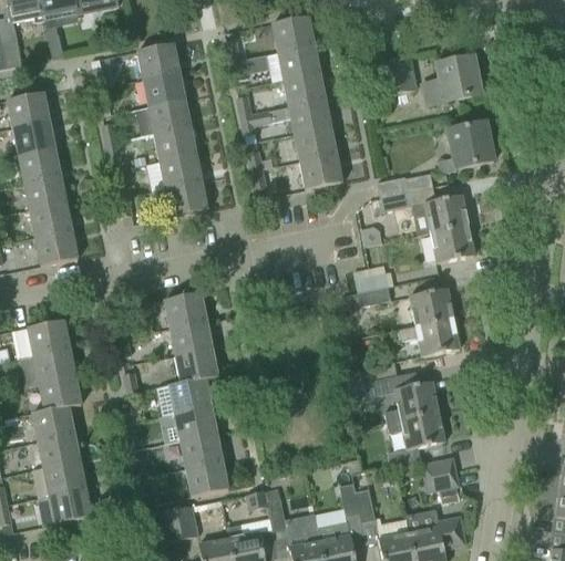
[(0,18),(0,31),(2,41),(7,68),(22,64),(13,21),(44,14),(41,0),(7,0),(11,16),(0,18)]
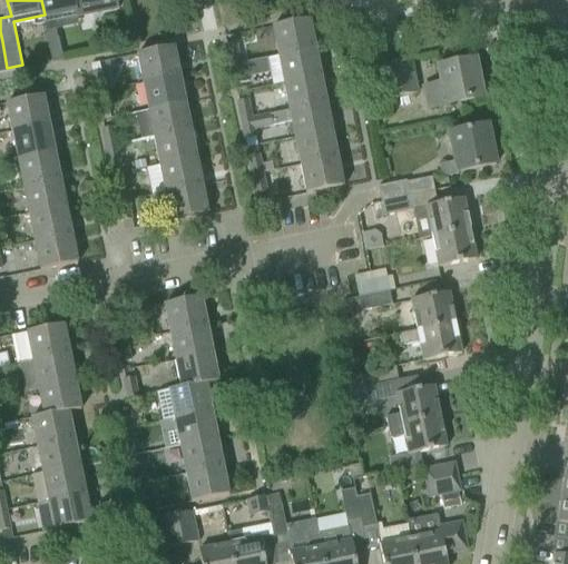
[(41,0),(45,15),(77,8),(78,15),(95,10),(120,5),(119,0),(41,0)]
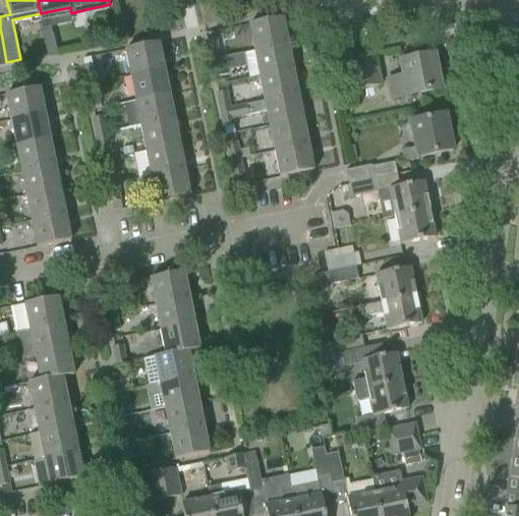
[(250,21),(255,47),(289,40),(284,14),(250,21)]
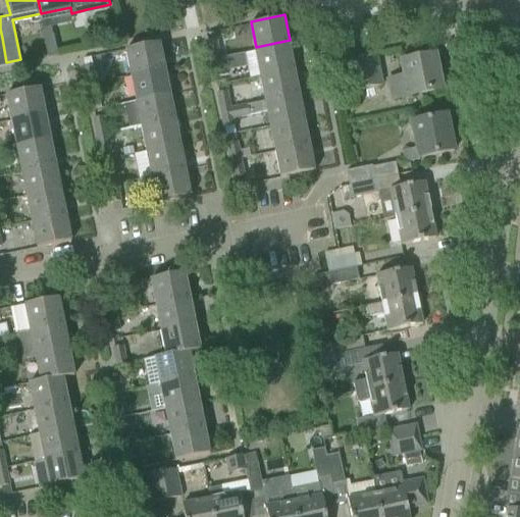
[(54,29),(45,31),(49,53),(56,52),(59,51),(54,29)]
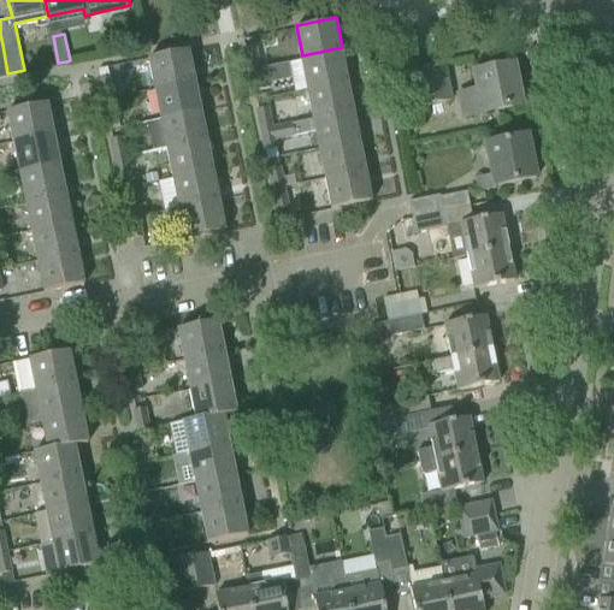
[(246,46),(249,66),(261,64),(258,43),(246,46)]
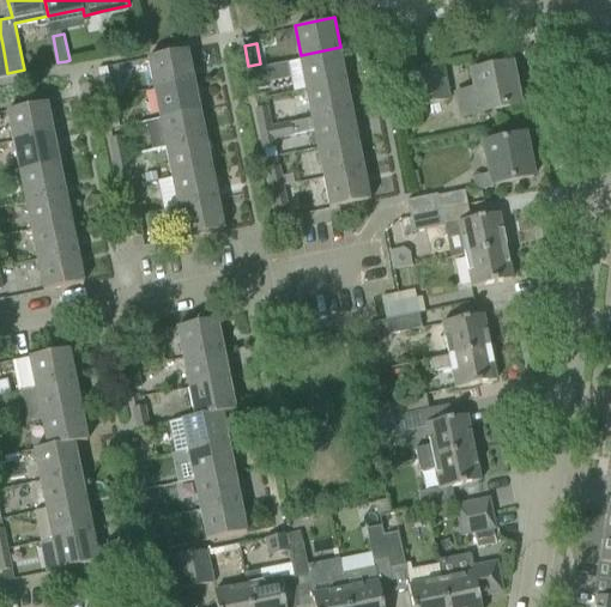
[(149,54),(156,85),(195,77),(189,47),(149,54)]
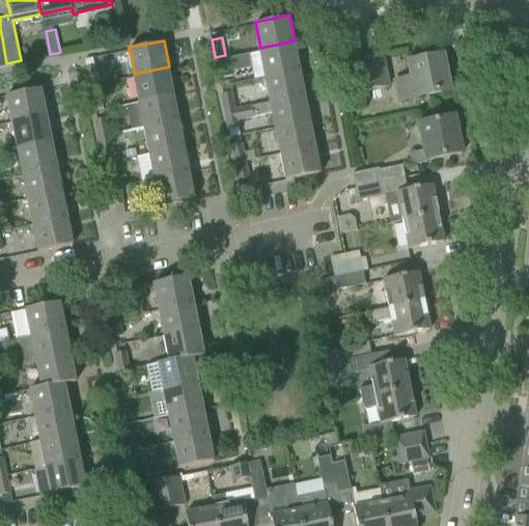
[(260,48),(266,74),(300,66),(295,40),(260,48)]
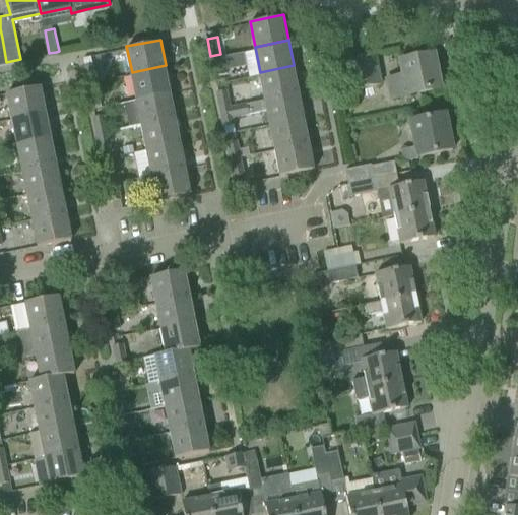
[(334,59),(339,84),(352,81),(353,86),(382,80),(376,51),(334,59)]
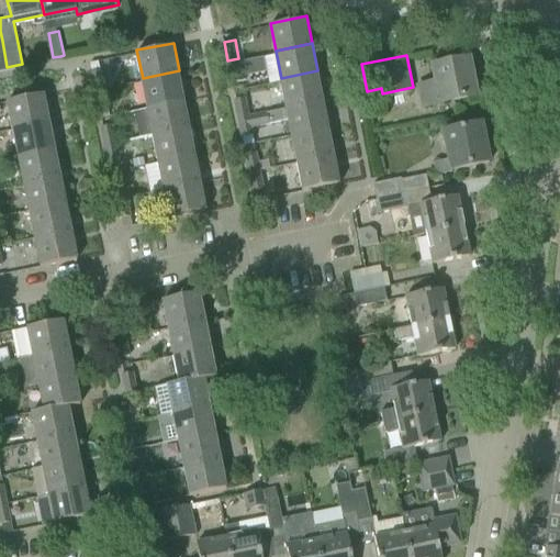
[(421,82),(425,102),(477,91),(469,55),(435,63),(438,79),(421,82)]
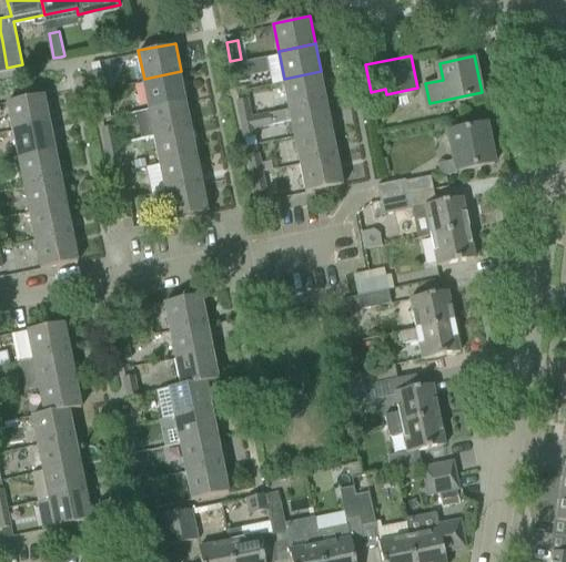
[(241,59),(230,61),(234,80),(245,78),(241,59)]
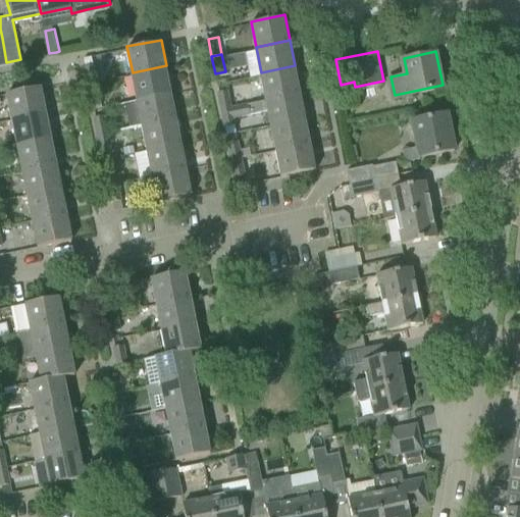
[(84,64),(88,82),(98,80),(94,62),(84,64)]
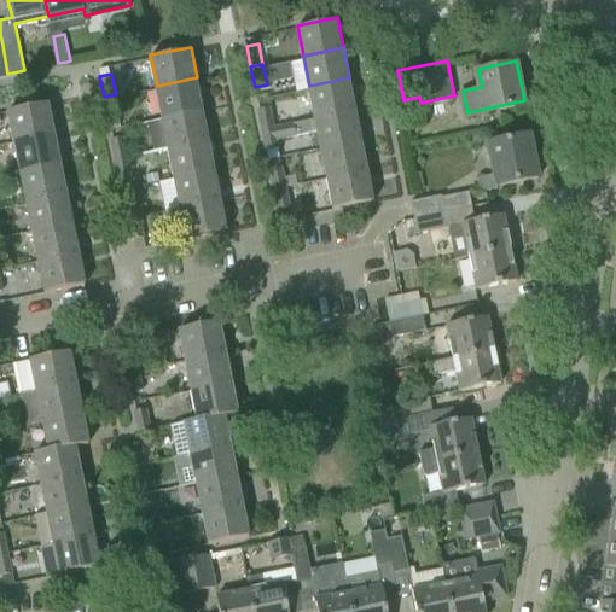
[(157,86),(162,116),(163,116),(203,108),(197,77),(157,86)]
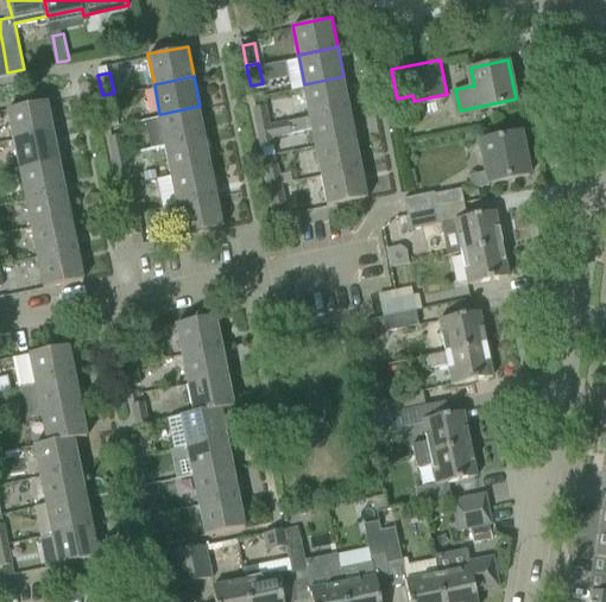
[(304,84),(310,114),(349,106),(343,76),(304,84)]
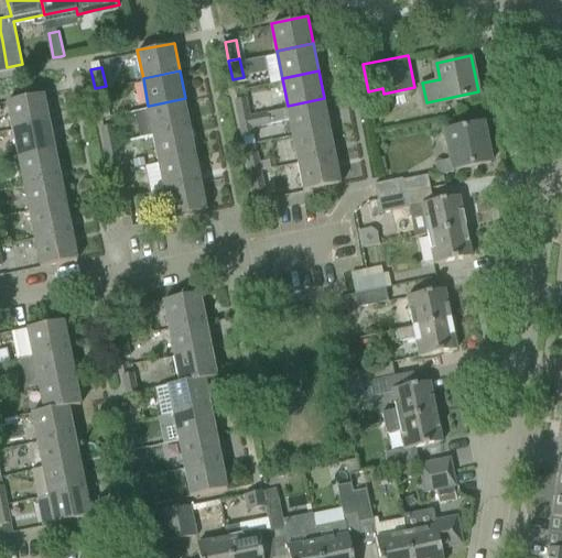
[(106,86),(95,88),(98,107),(109,105),(106,86)]
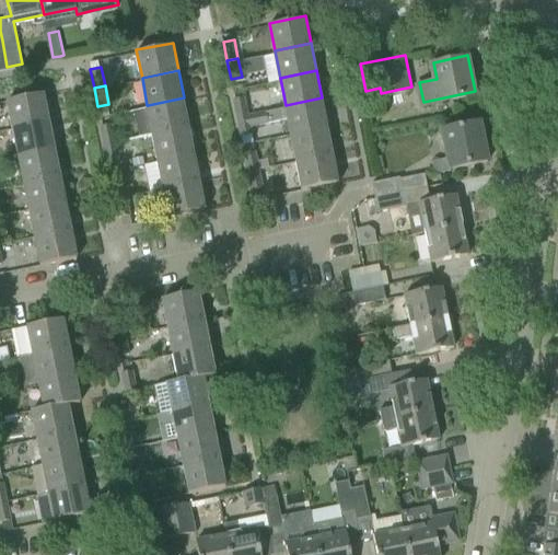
[(8,97),(13,126),(50,118),(44,91),(8,97)]
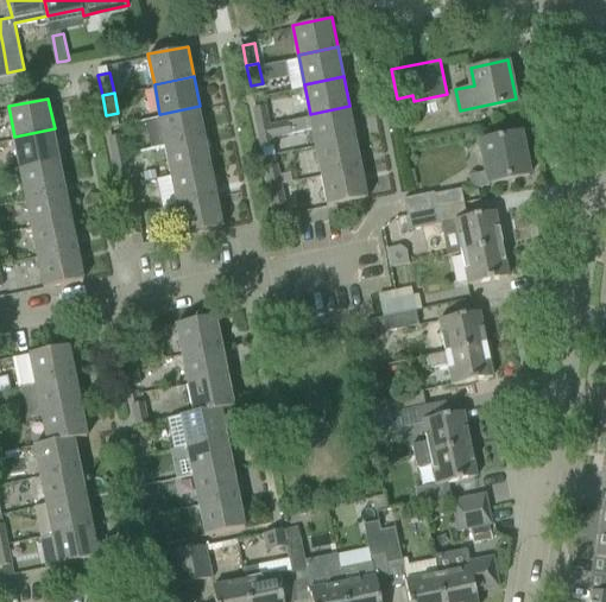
[(270,122),(266,102),(254,105),(258,125),(270,122)]
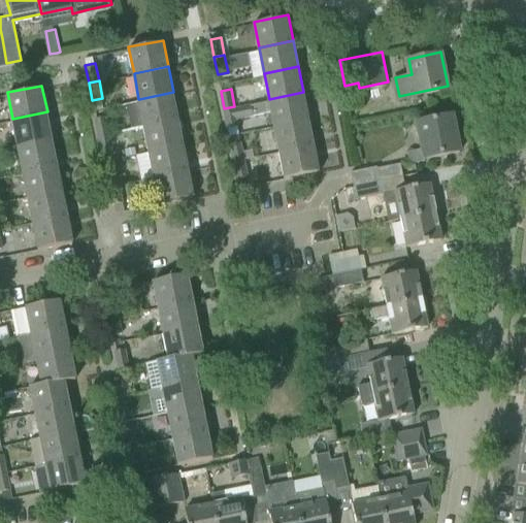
[(178,118),(173,92),(139,99),(143,124),(178,118)]
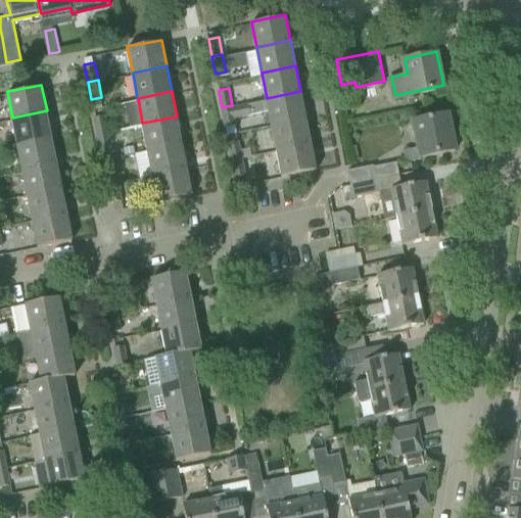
[(267,98),(272,123),(305,116),(300,91),(267,98)]
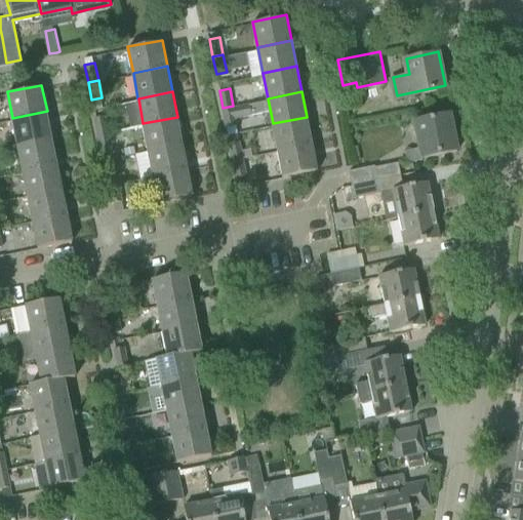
[(252,112),(250,103),(233,106),(223,108),(227,125),(237,123),(235,116),(252,112)]
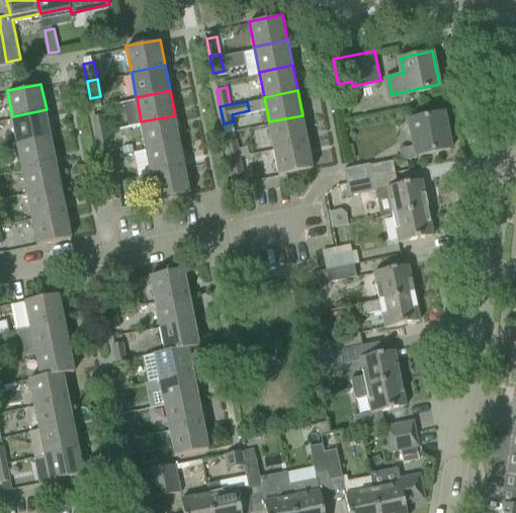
[(12,116),(17,142),(52,135),(47,109),(12,116)]
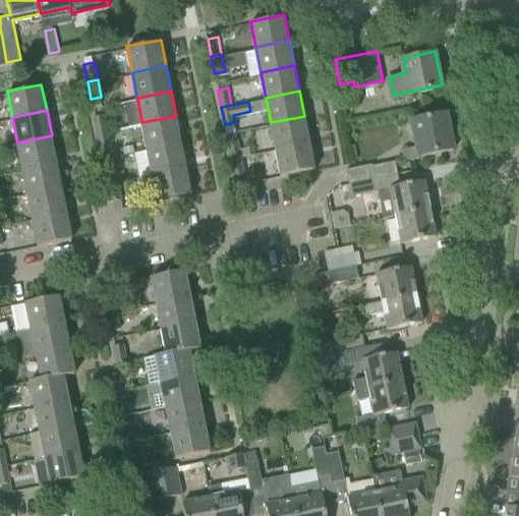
[(416,144),(402,147),(405,159),(420,156),(419,154),(455,147),(447,111),(411,118),(416,144)]
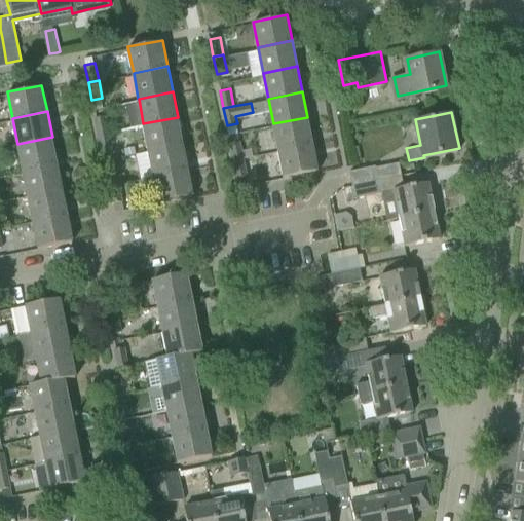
[(96,115),(99,133),(109,131),(105,113),(96,115)]
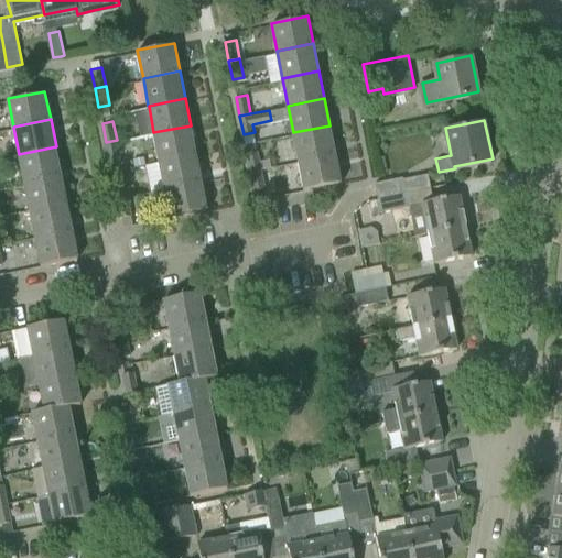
[(153,132),(160,160),(196,152),(191,126),(153,132)]
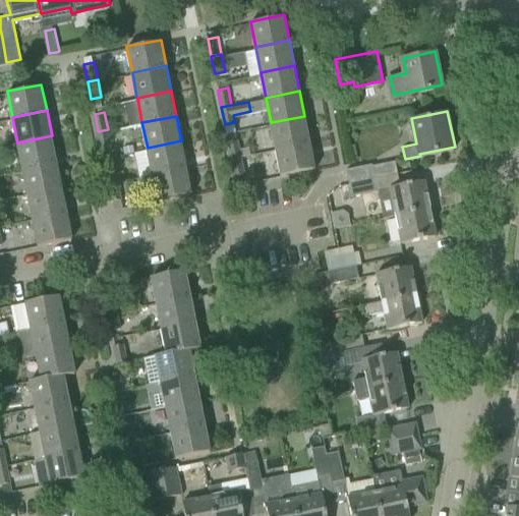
[(271,122),(276,148),(309,140),(304,116),(271,122)]
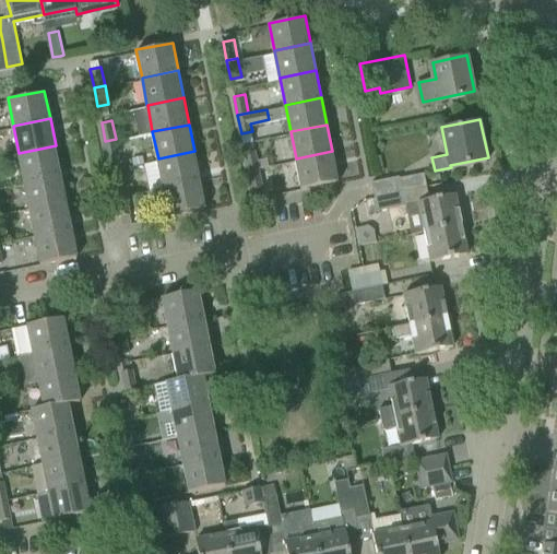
[(116,139),(105,141),(108,160),(119,157),(116,139)]
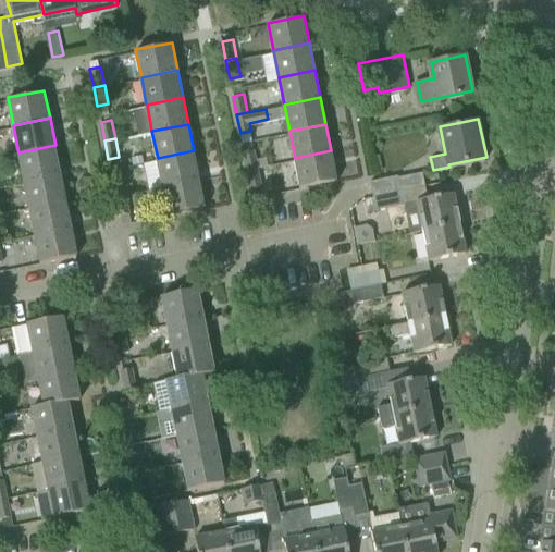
[(19,152),(24,180),(61,172),(56,145),(19,152)]
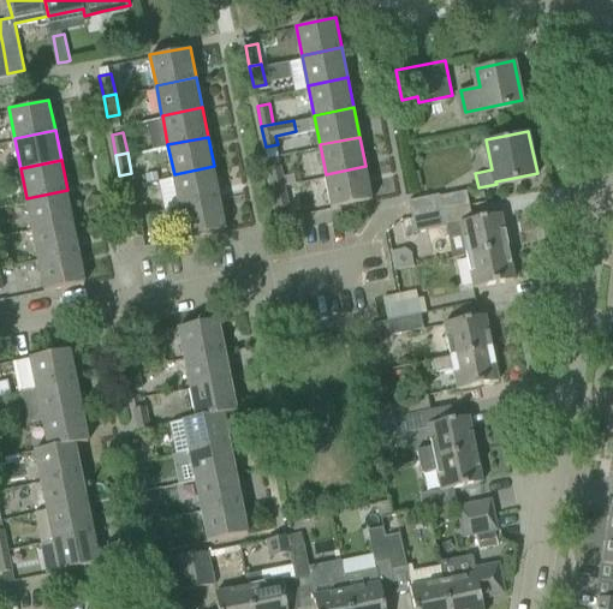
[(269,165),(273,185),(285,183),(281,162),(269,165)]
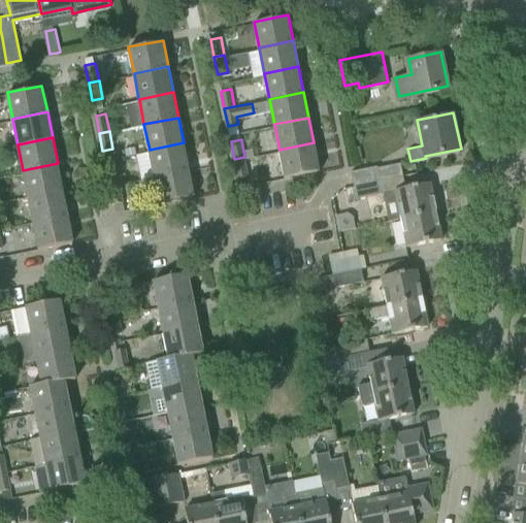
[(150,150),(155,175),(189,168),(184,142),(150,150)]
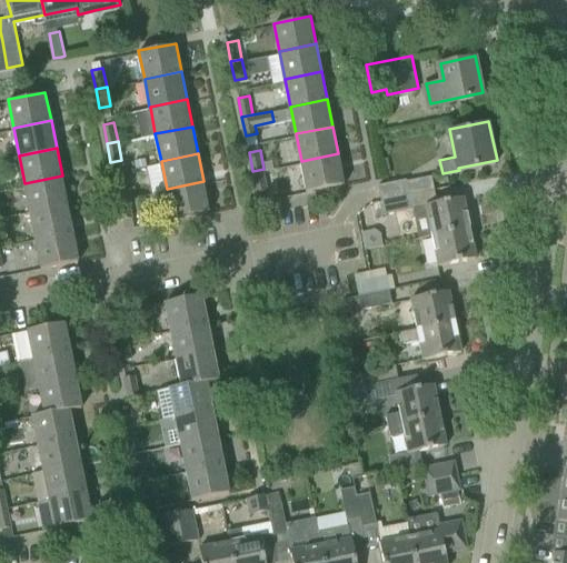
[(338,153),(301,161),(307,190),(344,182),(338,153)]
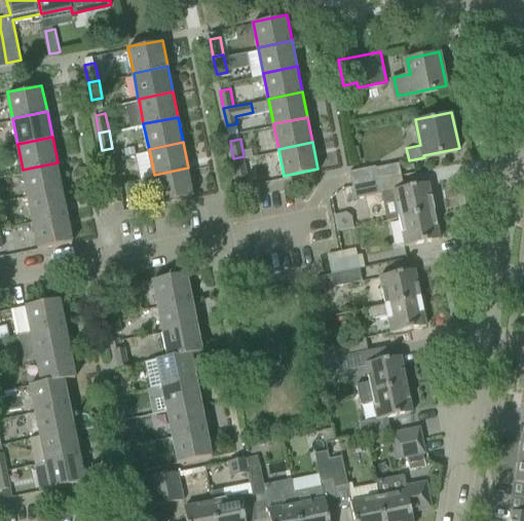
[(135,143),(124,145),(126,153),(137,151),(135,143)]
